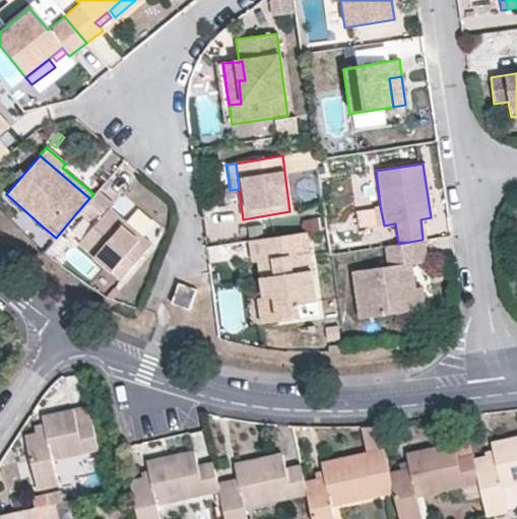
[(113,204),(95,190),(93,194),(89,198),(76,213),(92,226),(77,245),(119,280),(150,244),(109,209),(113,204)]
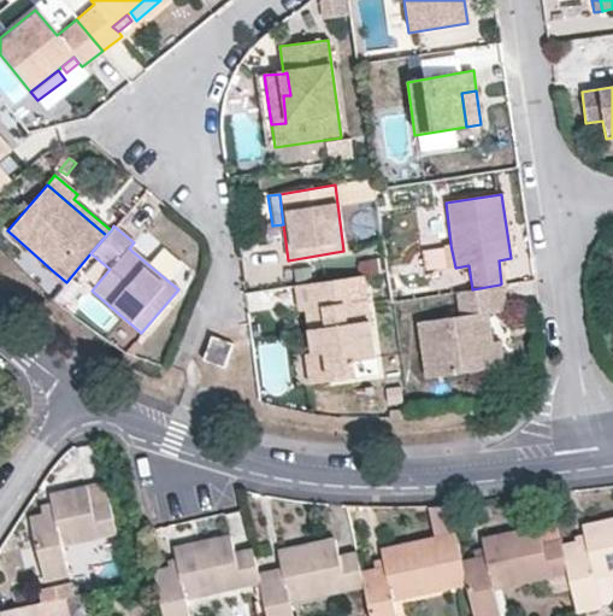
[(455,268),(451,245),(443,246),(447,269),(455,268)]
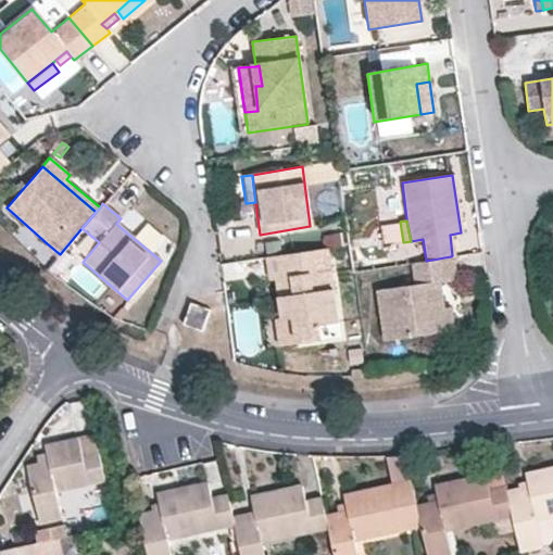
[(83,262),(99,242),(82,228),(65,248),(83,262)]
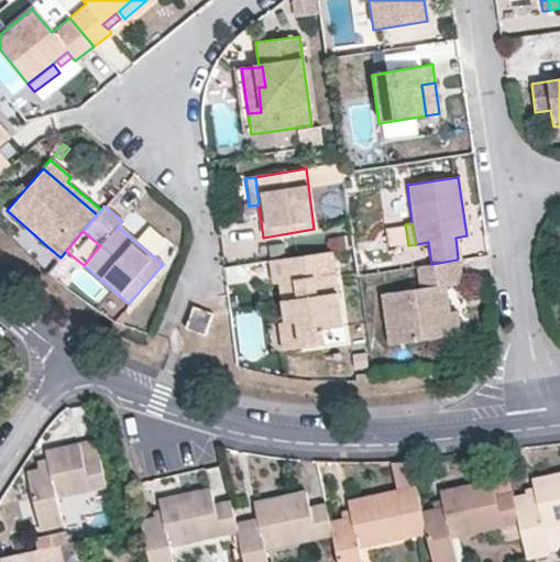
[(56,262),(61,257),(47,246),(44,251),(56,262)]
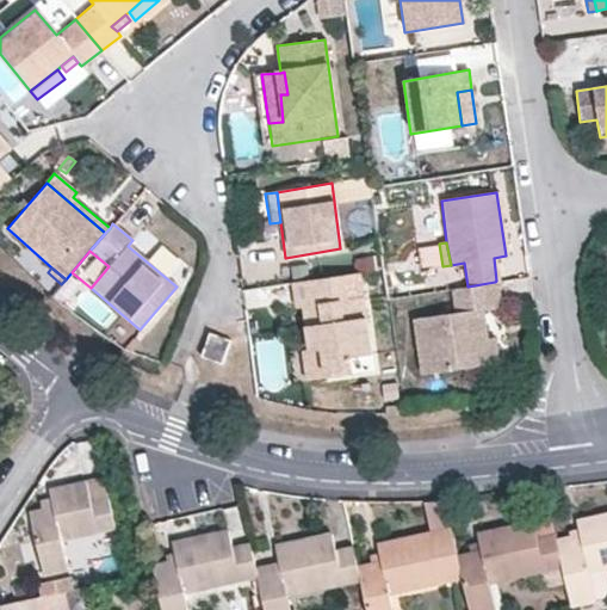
[(357,273),(291,284),(293,307),(299,306),(317,303),(321,322),(303,325),(307,350),(319,347),(322,379),(350,374),(347,357),(370,352),(357,273)]
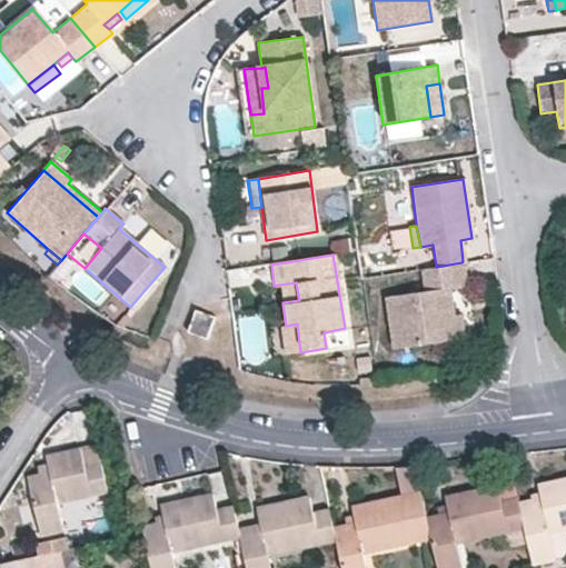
[(436,267),(419,269),(423,291),(384,297),(391,348),(446,340),(456,329),(454,315),(450,287),(466,286),(462,262),(436,267)]
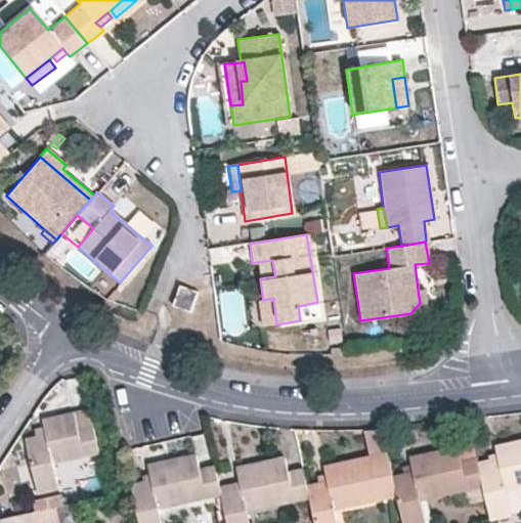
[(272,260),(257,262),(260,278),(275,276),(272,260)]
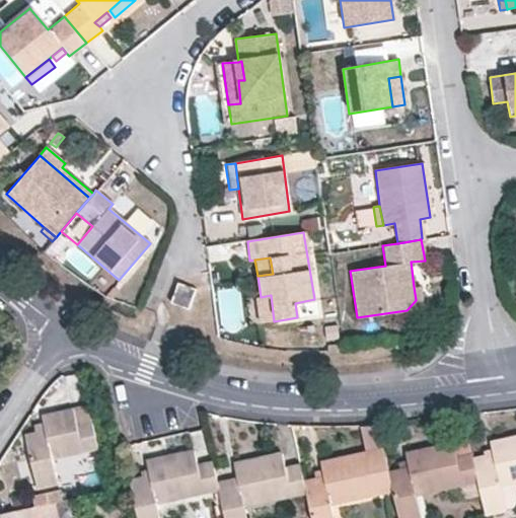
[(195,289),(176,283),(168,303),(187,310),(195,289)]
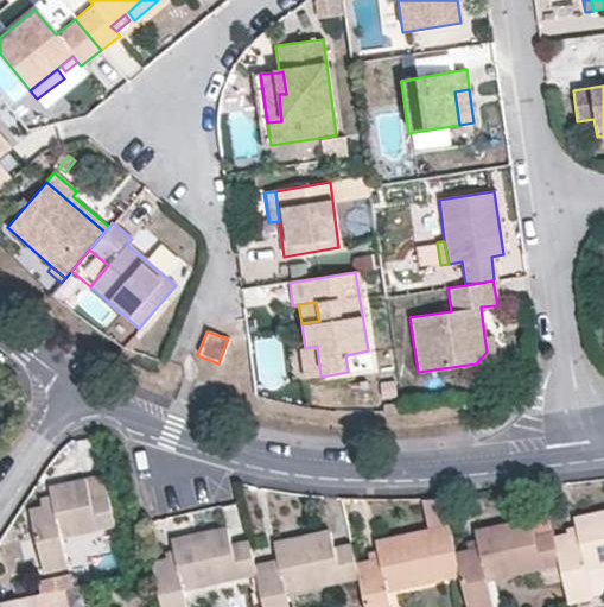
[(487,352),(476,364),(496,360),(493,335),(484,336),(487,352)]
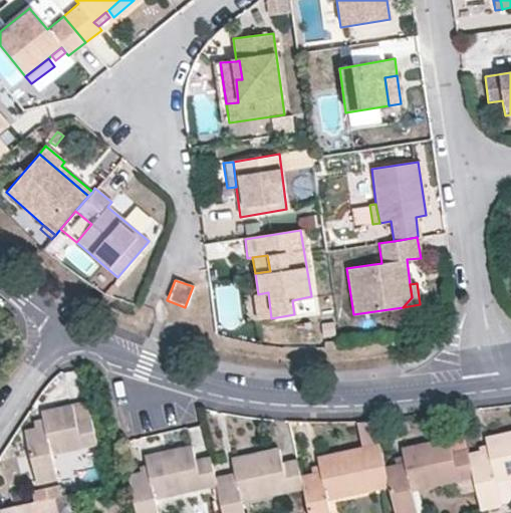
[(255,320),(271,318),(268,292),(258,294),(250,295),(255,320)]
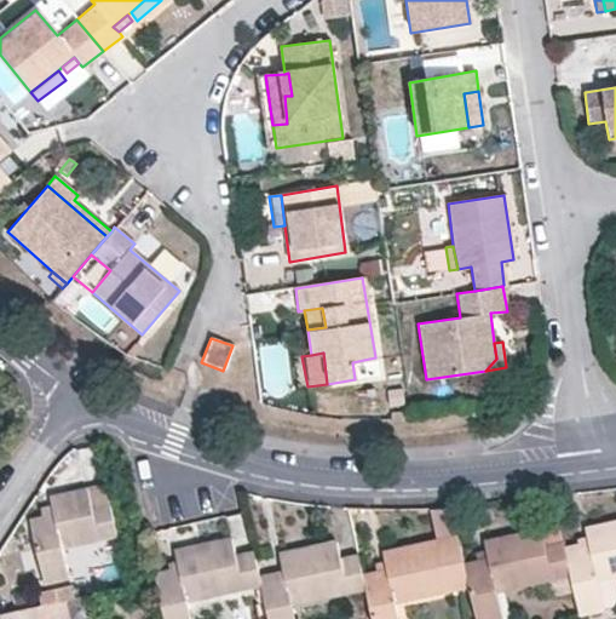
[(103,485),(85,489),(88,506),(107,503),(103,485)]
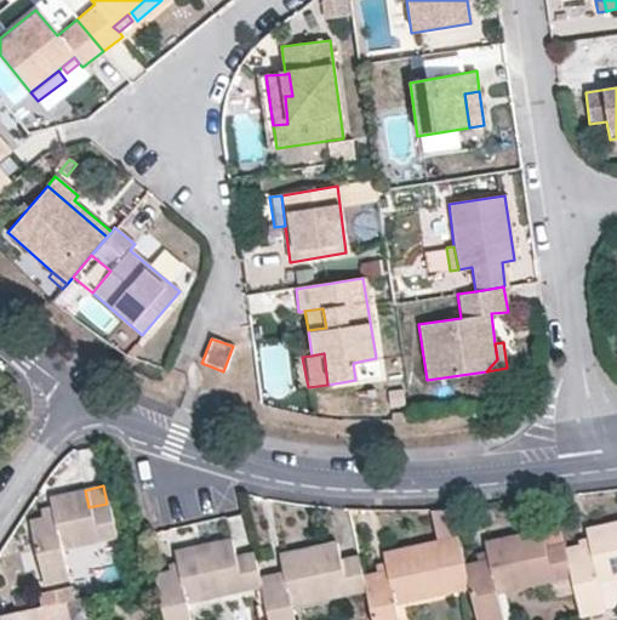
[(60,550),(115,539),(107,504),(89,507),(85,490),(47,499),(50,516),(28,519),(43,585),(67,580),(60,550)]
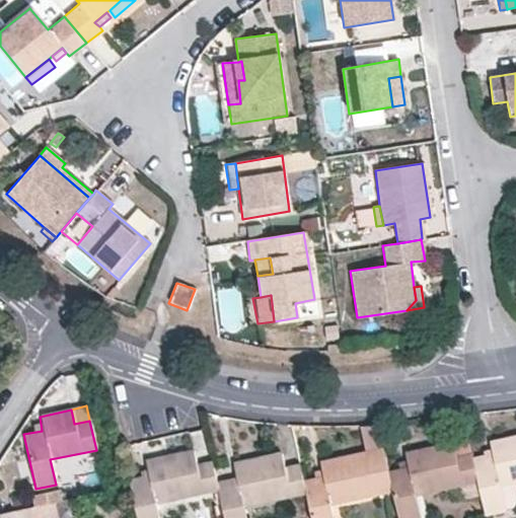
[(381,448),(376,426),(359,426),(365,452),(381,448)]
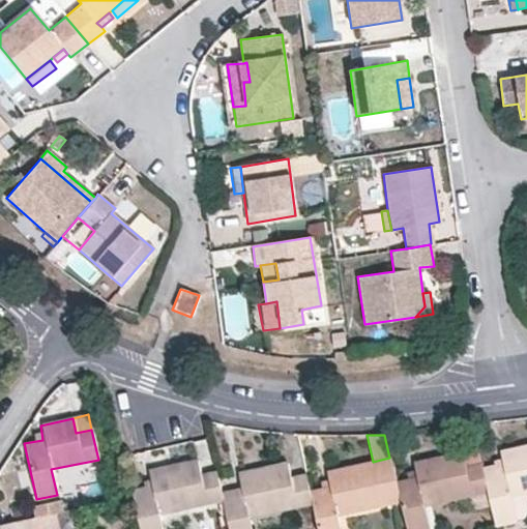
[(474,438),(459,441),(461,452),(464,466),(479,463),(474,438)]
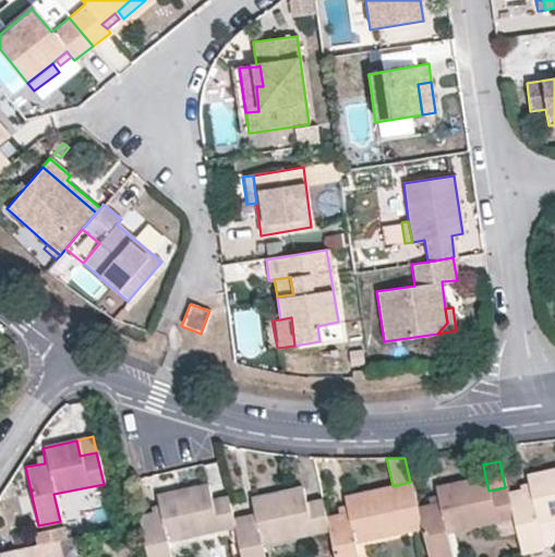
[(554,518),(554,468),(527,474),(529,487),(506,492),(513,519),(520,555),(543,551),(538,523),(554,518)]
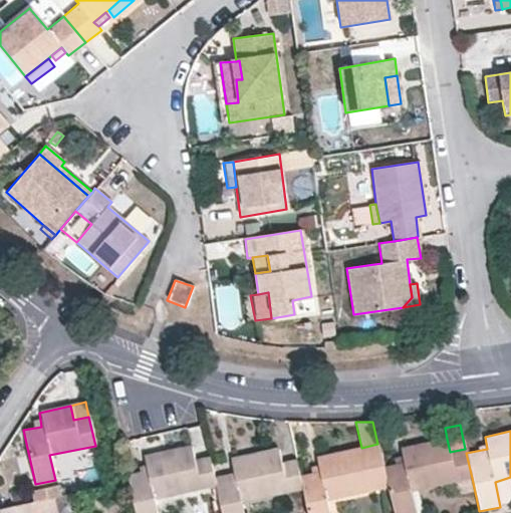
[(472,478),(466,453),(465,449),(450,452),(447,439),(402,449),(405,463),(382,467),(388,488),(393,512),(416,512),(411,492),(472,478)]
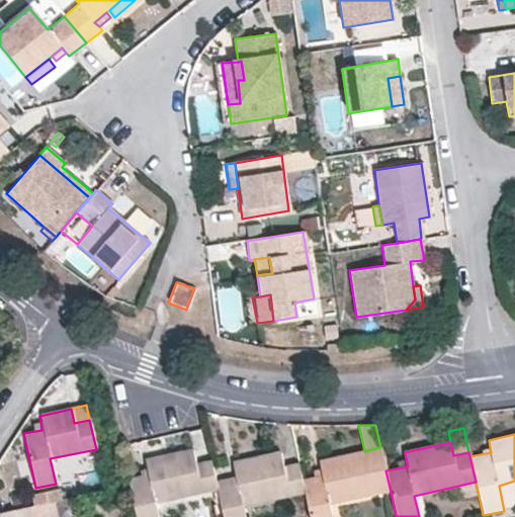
[(391,492),(385,470),(380,447),(364,451),(319,461),(322,475),(302,480),(305,494),(310,516),(332,516),(330,505),(391,492)]
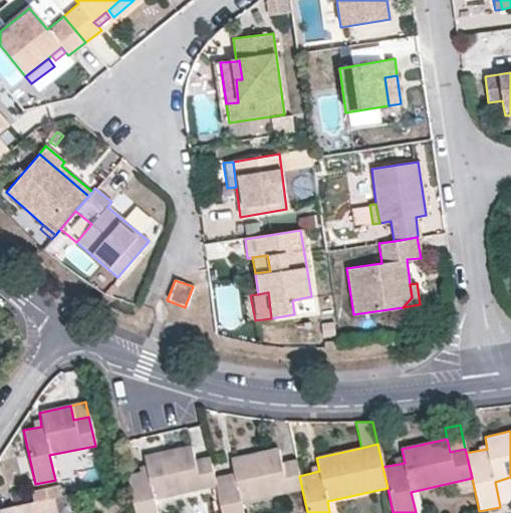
[(148,470),(126,474),(135,512),(156,512),(154,501),(215,488),(213,478),(209,458),(193,460),(190,446),(144,457),(148,470)]
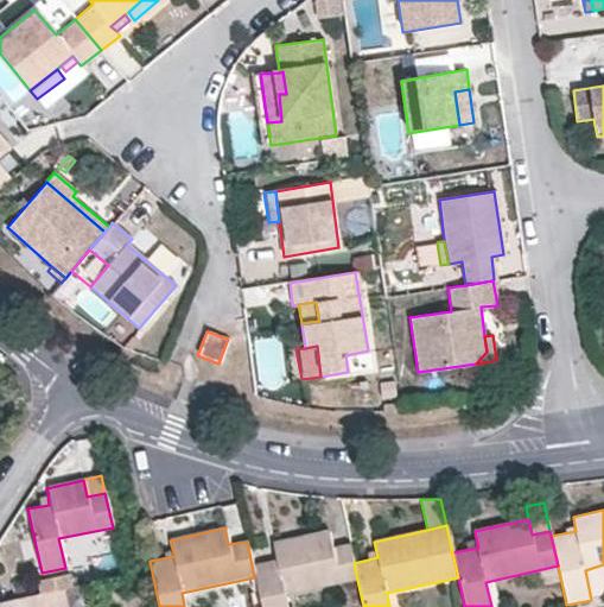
[(354,563),(349,543),(331,547),(328,530),(273,543),(277,561),(252,566),(254,577),(260,606),(286,606),(284,596),(357,580),(354,563)]
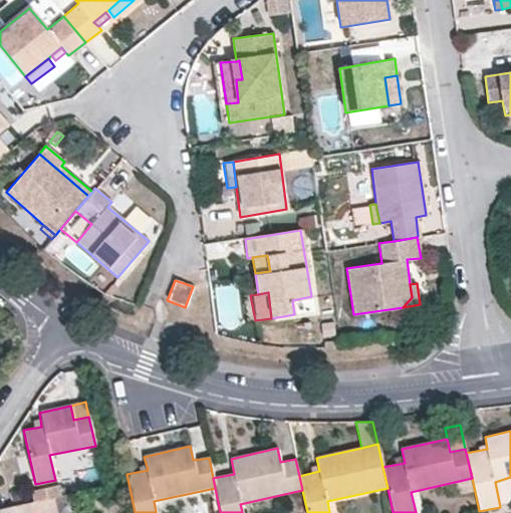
[(57,498),(55,488),(31,494),(33,503),(57,498)]
